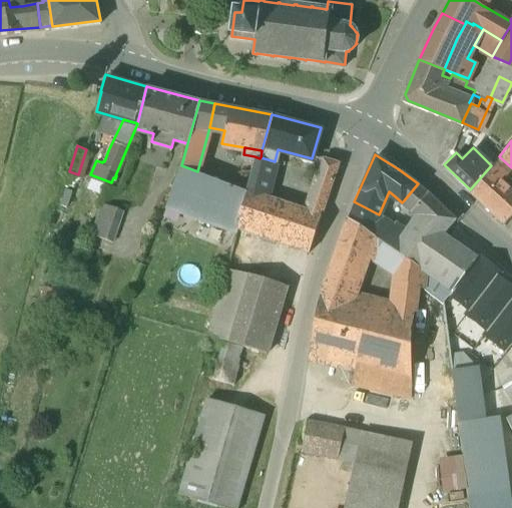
[(339,160),(323,155),(313,183),(315,187),(329,191),(339,160)]
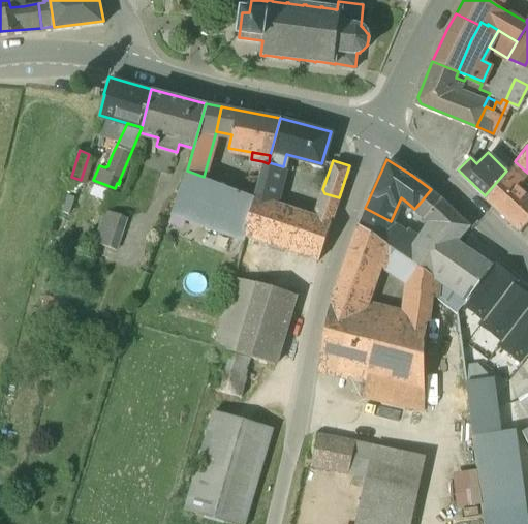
[(254,195),(245,223),(244,234),(318,257),(331,219),(314,214),(275,202),(283,166),(269,162),(268,163),(262,161),(253,195),(254,195)]
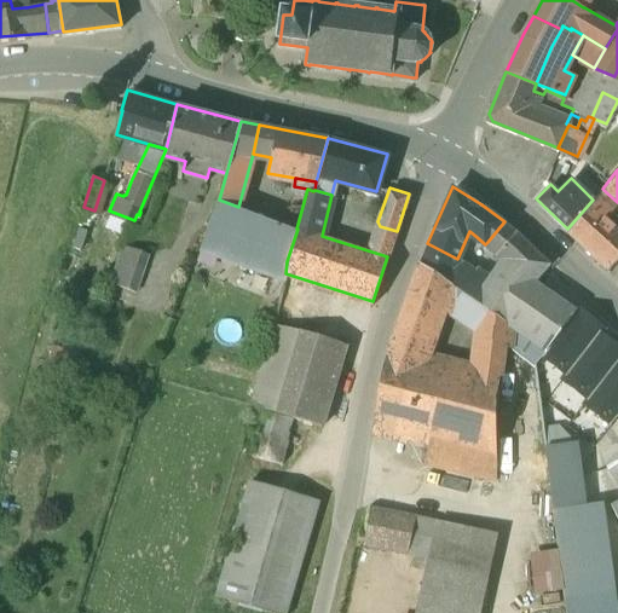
[(593,200),(567,229),(608,267),(617,258),(617,229),(605,217),(617,202),(602,189),(593,200)]
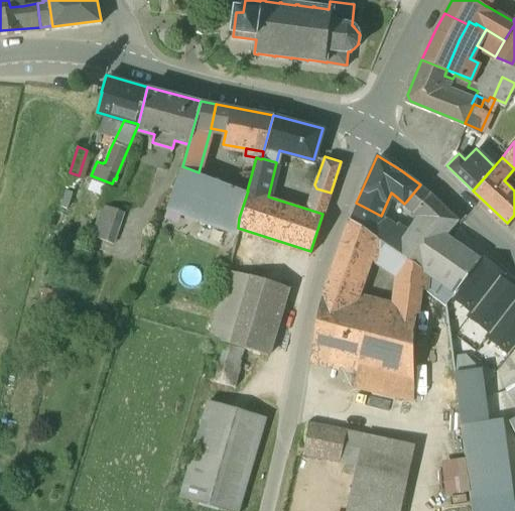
[(182,166),(181,165),(166,205),(237,231),(238,228),(239,218),(248,190),(247,190),(199,172),(182,166)]
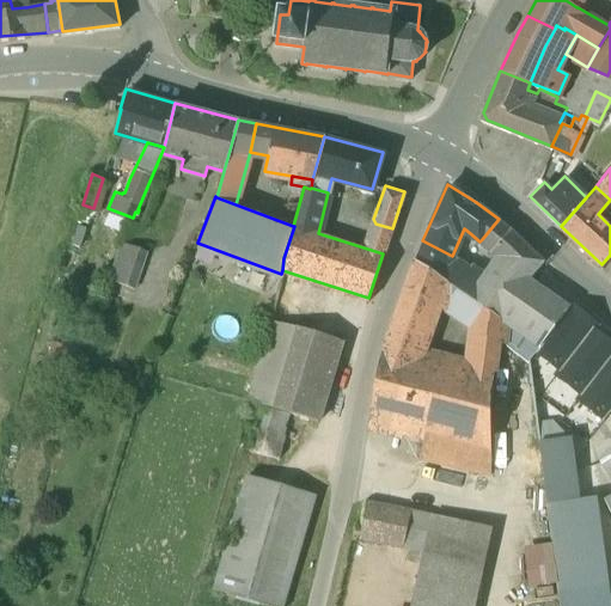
[(392,228),(376,224),(373,219),(364,248),(383,253),(392,228)]
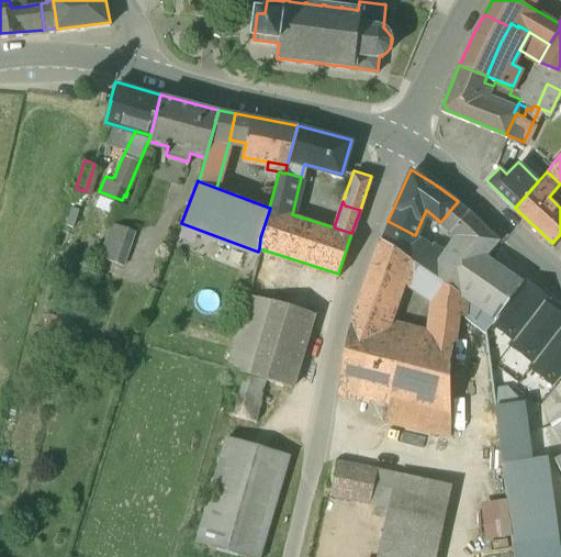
[(458,201),(442,220),(458,233),(446,249),(434,241),(432,244),(416,262),(441,279),(459,291),(484,254),(497,237),(469,210),(458,201)]
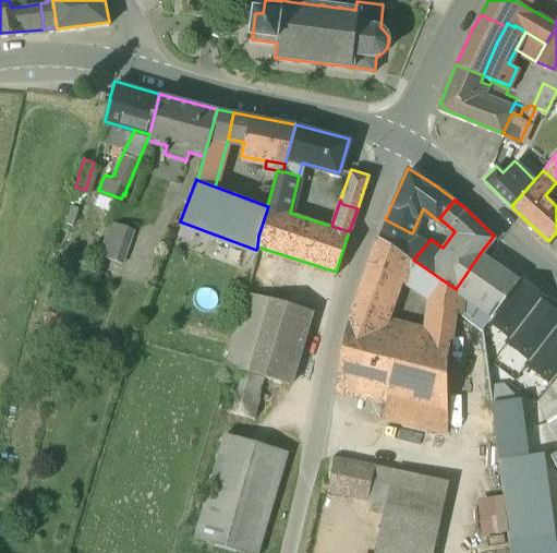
[(133,226),(110,218),(98,252),(122,260),(133,226)]
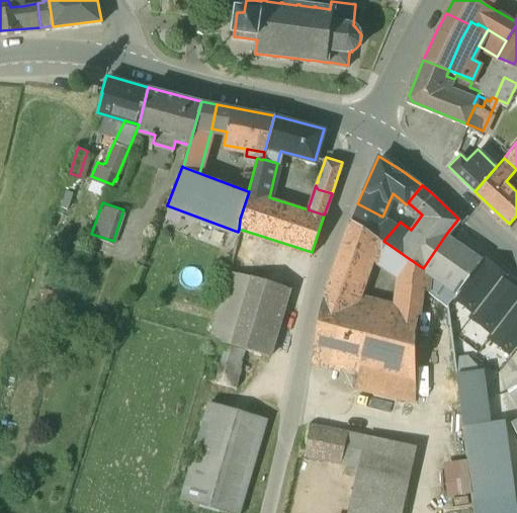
[(382,217),(357,203),(350,220),(383,241),(398,225),(382,217)]
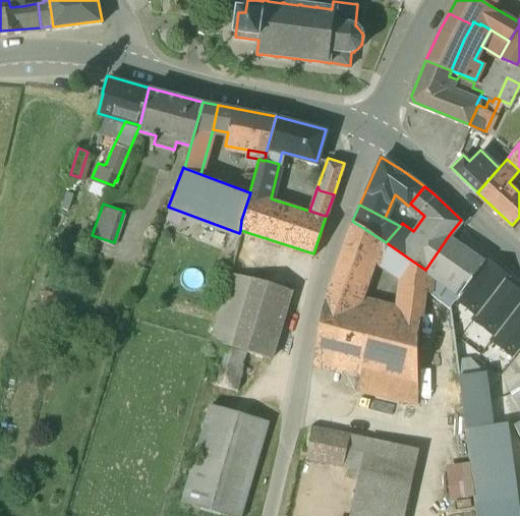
[(352,221),(336,267),(362,278),(373,254),(401,272),(409,259),(386,242),(352,221)]
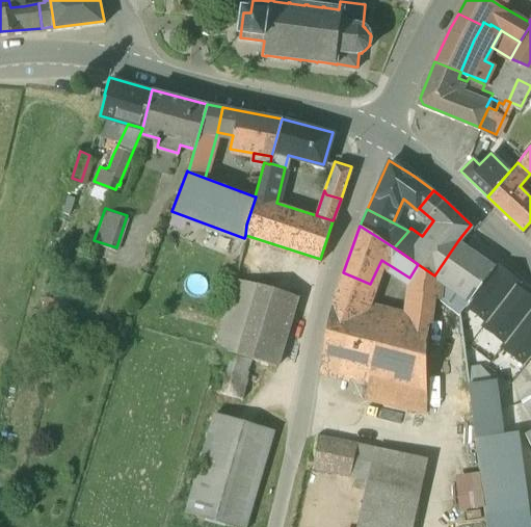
[(458,240),(434,275),(441,280),(470,298),(496,266),(458,240)]
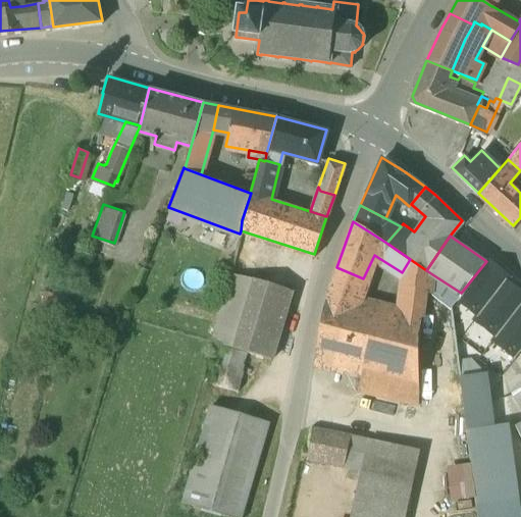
[(235,253),(210,338),(246,349),(271,357),(292,289),(254,276),(257,268),(235,253)]
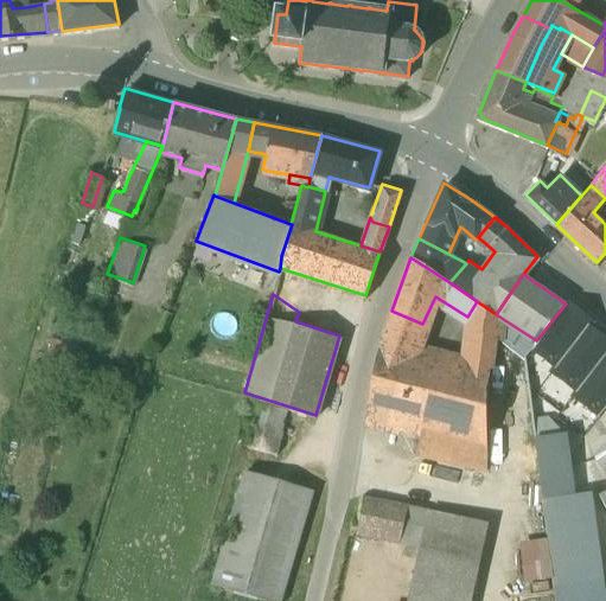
[(536,340),(533,345),(556,363),(553,368),(576,387),(573,391),(600,413),(605,406),(605,337),(588,324),(592,319),(567,300),(566,304),(536,340)]
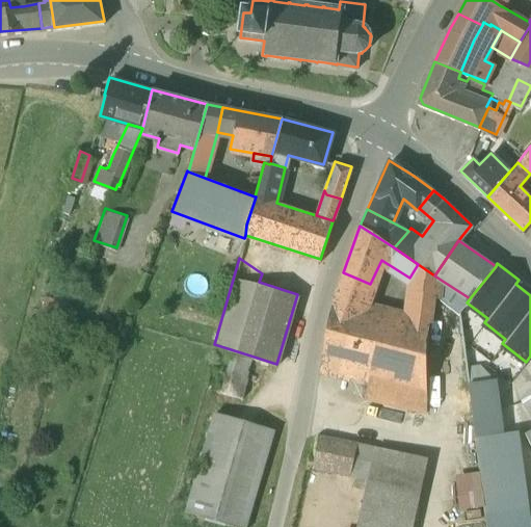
[(370,284),(343,272),(333,302),(326,327),(321,361),(393,379),(387,401),(403,405),(426,409),(425,346),(429,322),(432,292),(434,275),(418,264),(409,278),(414,281),(408,320),(401,319),(403,310),(392,307),(390,316),(361,309),(370,284)]
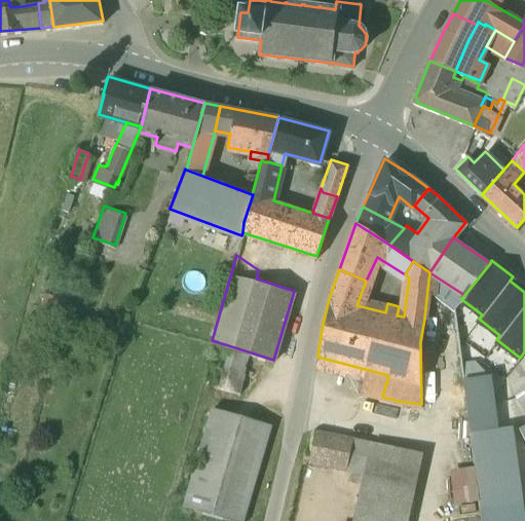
[(436,276),(429,272),(427,289),(434,294),(436,276)]
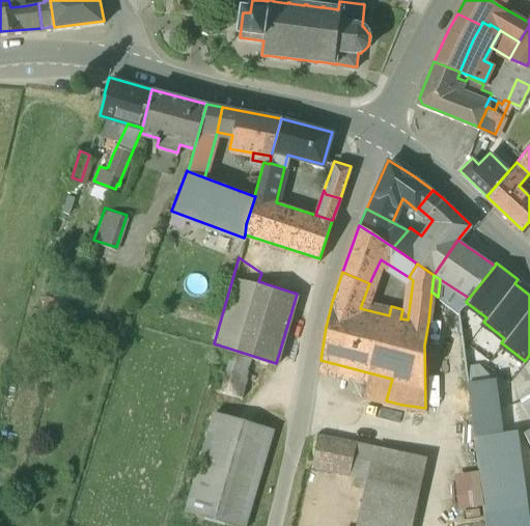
[(250,355),(214,343),(211,364),(247,374),(250,355)]
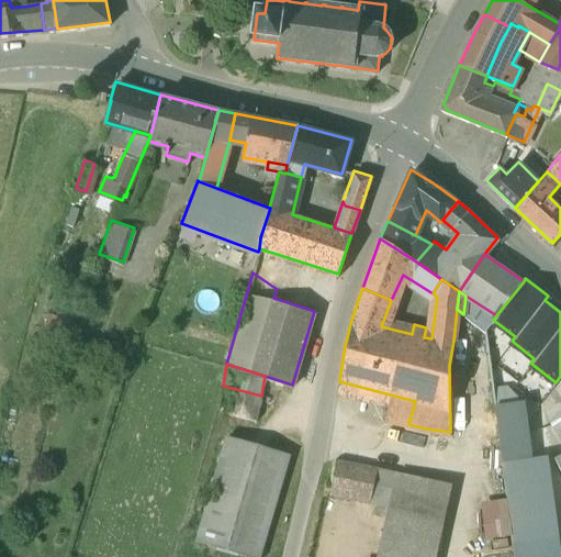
[(519,385),(492,388),(494,403),(516,401),(522,400),(519,385)]
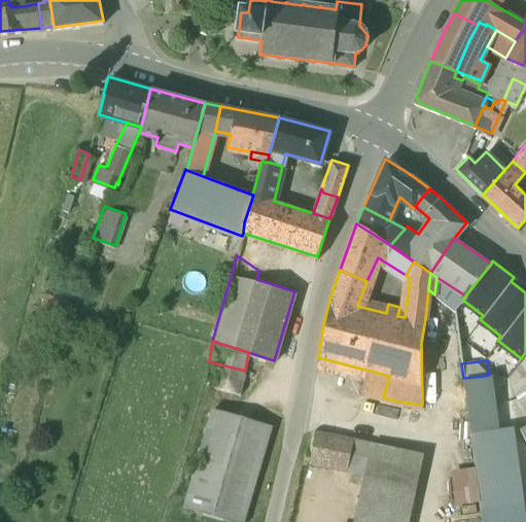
[(209,361),(204,383),(240,392),(245,371),(209,361)]
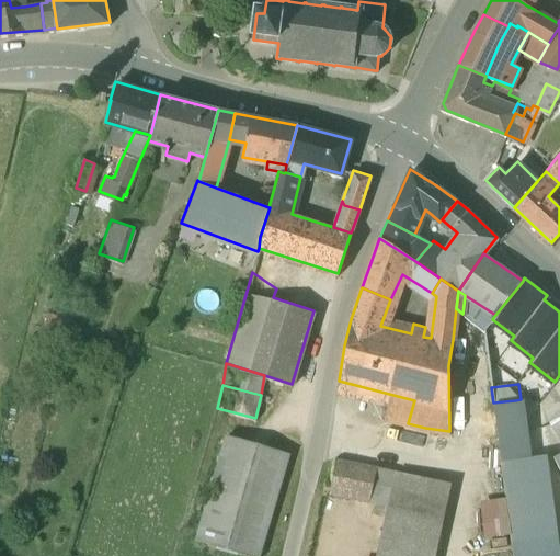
[(515,400),(493,403),(501,460),(523,456),(515,400)]
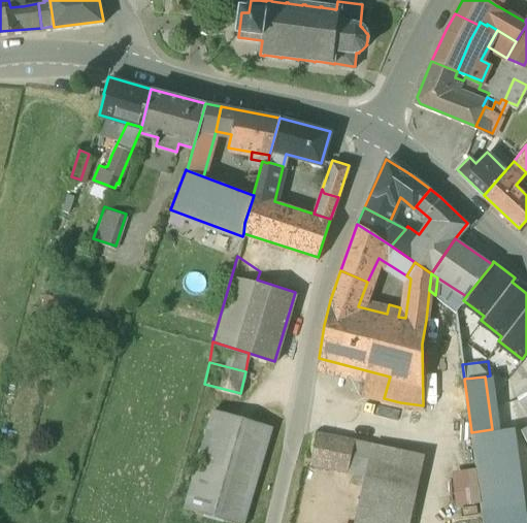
[(526,391),(517,396),(526,413),(526,391)]
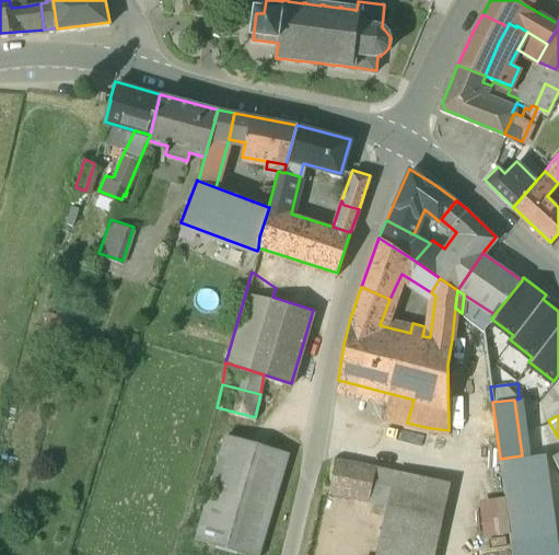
[(225,432),(195,538),(255,554),(257,554),(289,451),(225,432)]
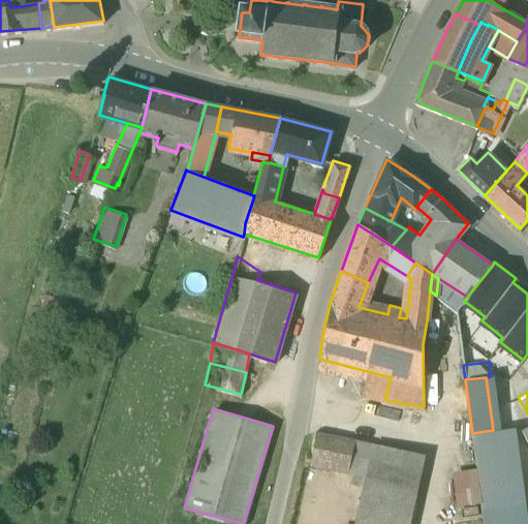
[(493,430),(472,433),(485,523),(527,523),(527,511),(516,427),(493,430)]
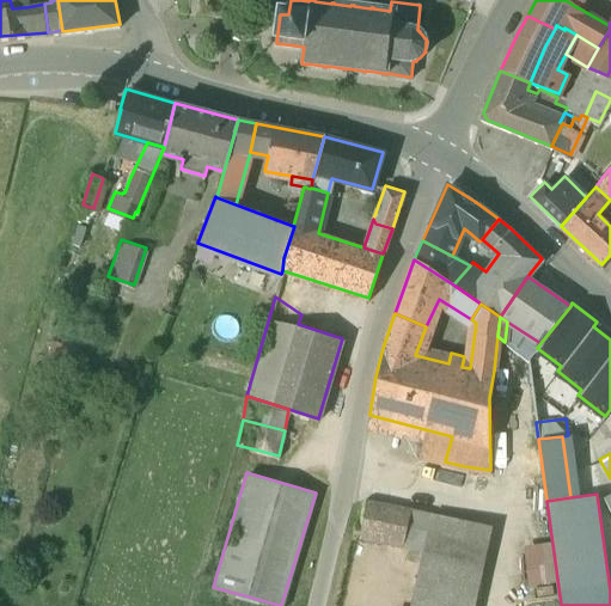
[(431,513),(366,500),(359,534),(423,548),(431,513)]
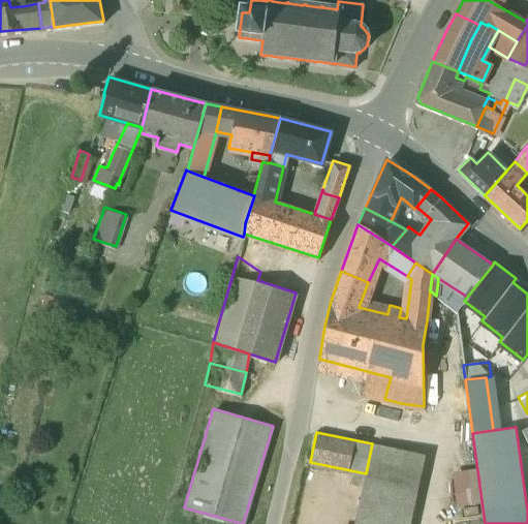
[(409,523),(425,454),(372,443),(366,473),(354,523),(409,523)]
